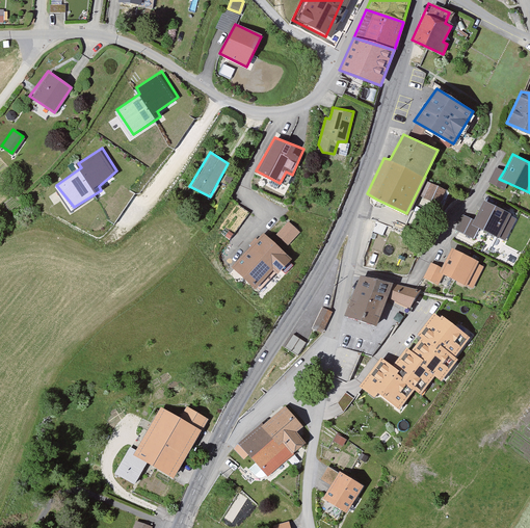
[(499,179),(504,170),(495,166),(486,181),(503,189),(506,182),(499,179)]
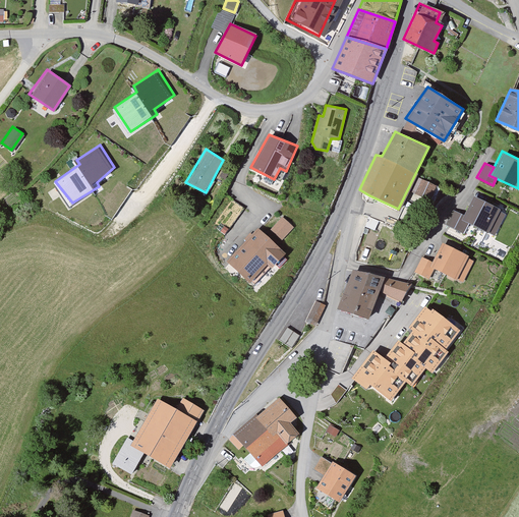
[(506,211),(472,196),(461,219),(494,232),(506,211)]
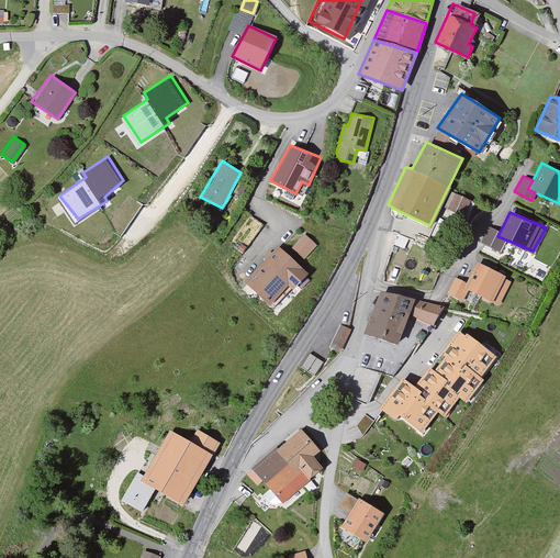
[(312,241),(300,231),(282,249),(294,260),(312,241)]
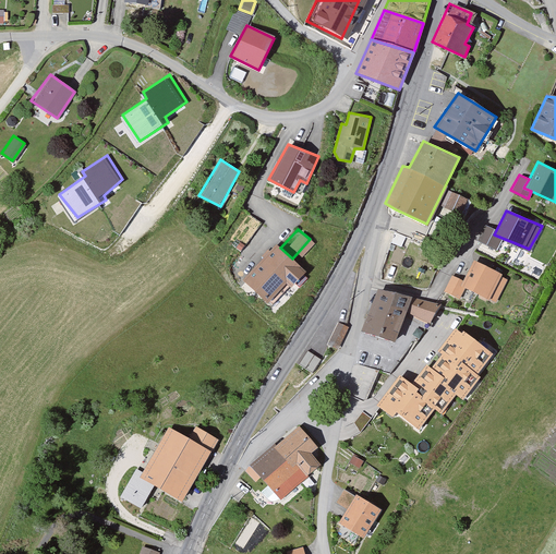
[(276,243),(243,277),(270,303),(287,284),(290,287),(306,274),(300,265),(292,259),(280,248),(276,243)]
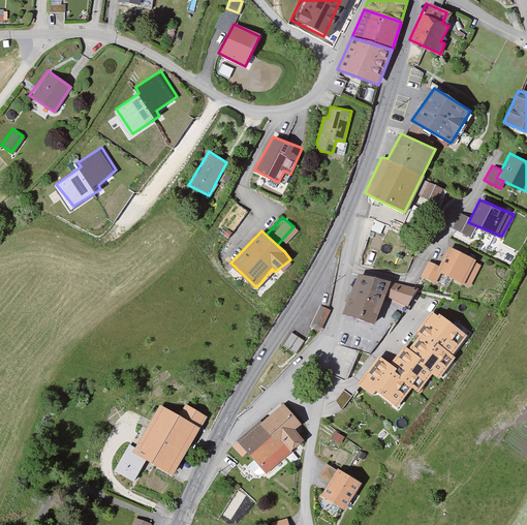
[(472,257),(446,244),(436,263),(434,267),(438,269),(460,280),(472,257)]
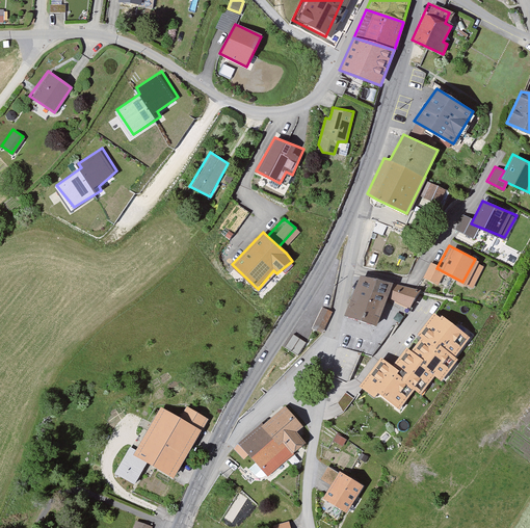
[(439,264),(429,259),(421,275),(435,283),(441,270),(436,268),(439,264)]
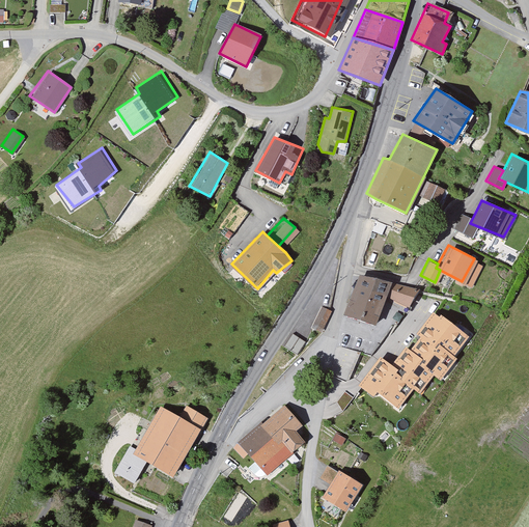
[(394,282),(360,275),(344,314),(377,325),(394,282)]
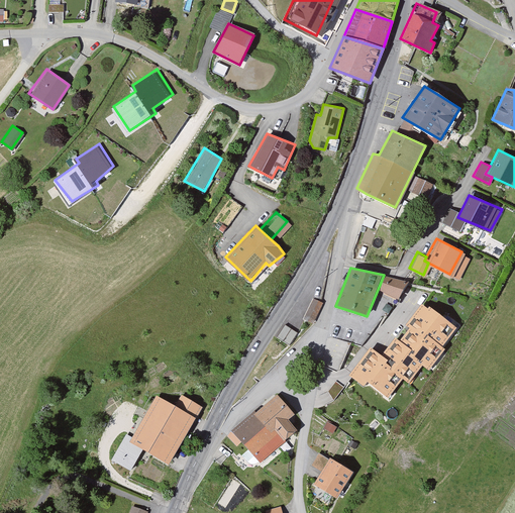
[(312,293),(304,312),(315,317),(323,297),(312,293)]
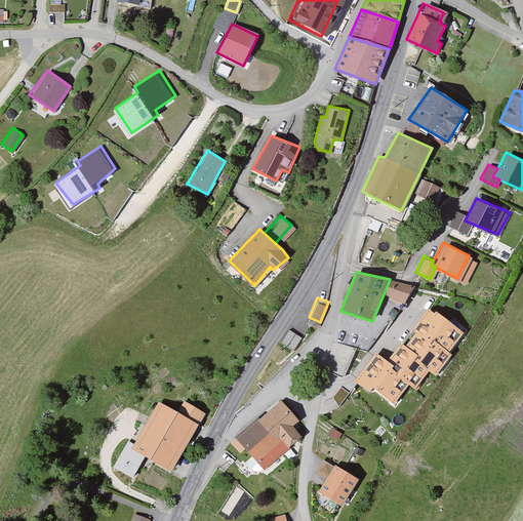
[(459,326),(427,305),(412,326),(445,348),(459,326)]
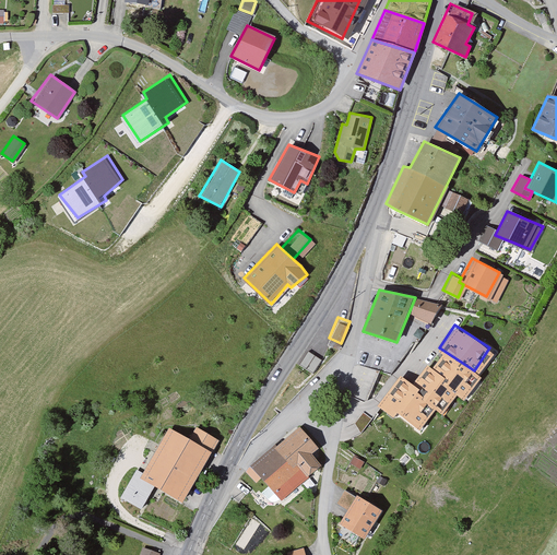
[(306,346),(300,362),(313,367),(320,352),(306,346)]
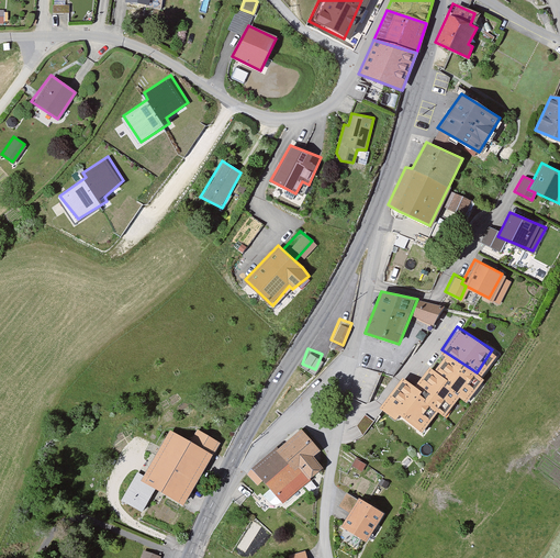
[(459,398),(477,372),(441,349),(428,369),(439,377),(436,382),(454,394),(459,398)]
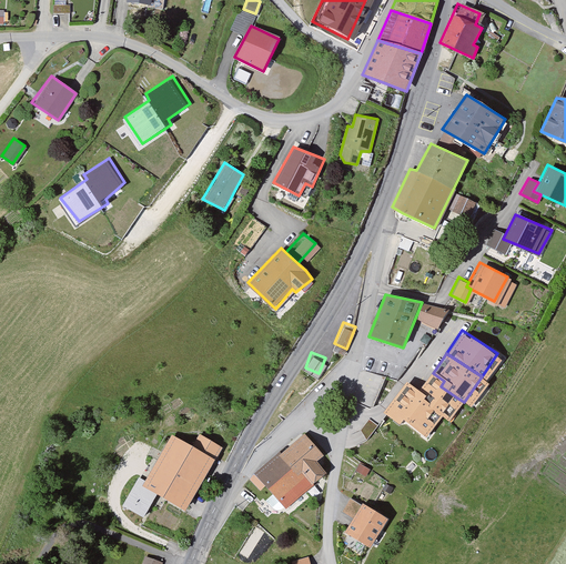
[(445,418),(458,399),(441,386),(444,381),(433,373),(428,370),(417,386),(430,395),(424,402),(436,411),(445,418)]
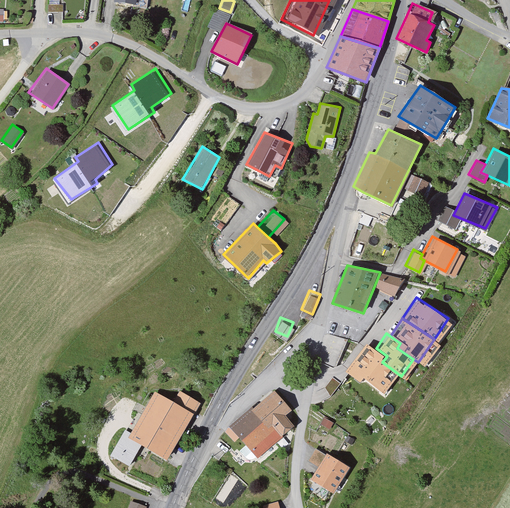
[(376,348),(364,339),(341,369),(354,378),(358,372),(380,388),(393,370),(382,362),(387,356),(376,348)]
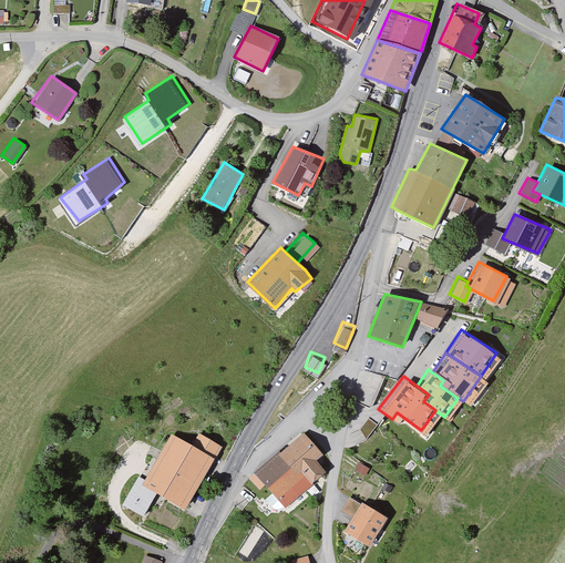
[(144,480),(141,484),(155,492),(184,509),(223,444),(197,430),(188,444),(171,434),(144,480)]
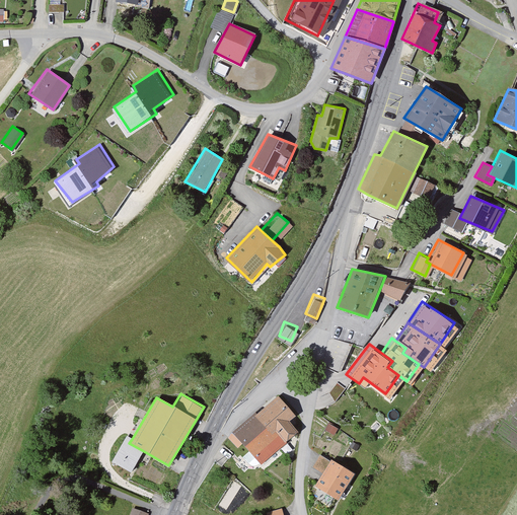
[(252,410),(231,431),(259,462),(296,432),(291,420),(296,415),(277,394),(254,413),(252,410)]
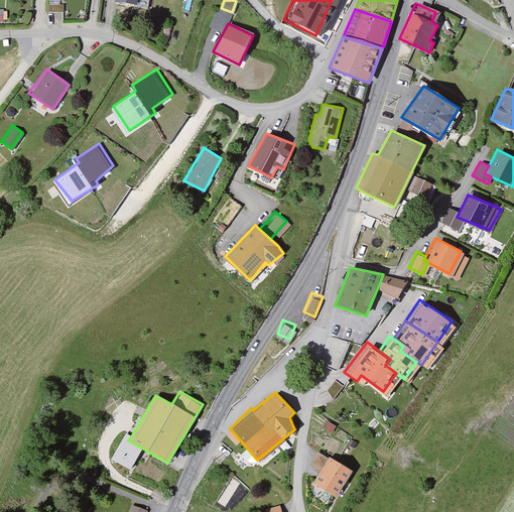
[(124,431),(108,459),(128,469),(141,448),(128,440),(131,436),(124,431)]
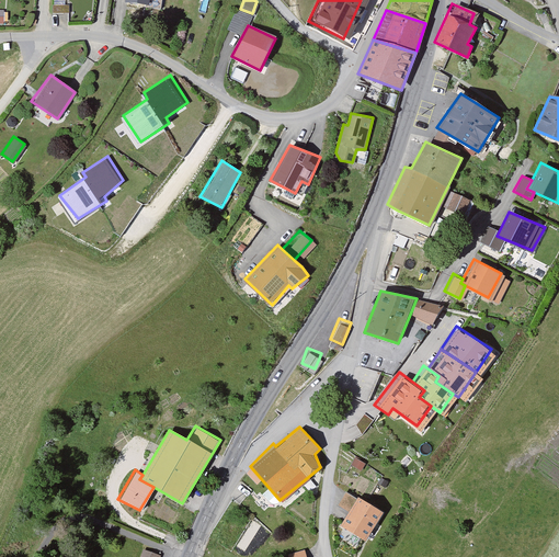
[(384,511),(358,497),(340,525),(365,542),(384,511)]
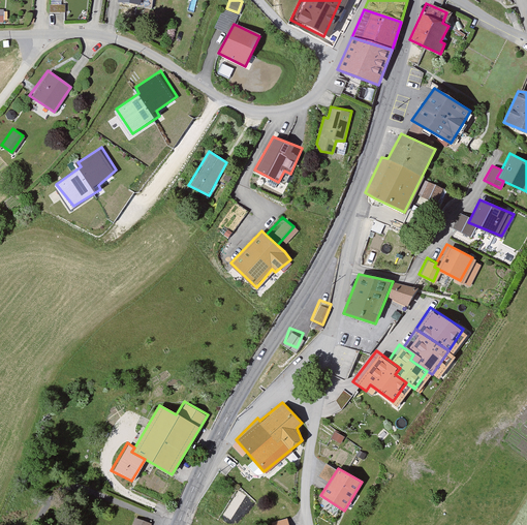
[(132,516),(128,524),(147,524),(148,524),(132,516)]
